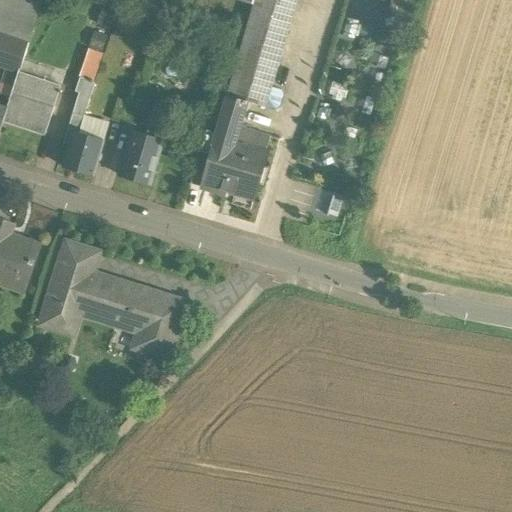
[(104,0),(78,77),(88,81),(89,79),(90,80),(117,0),(104,0)]
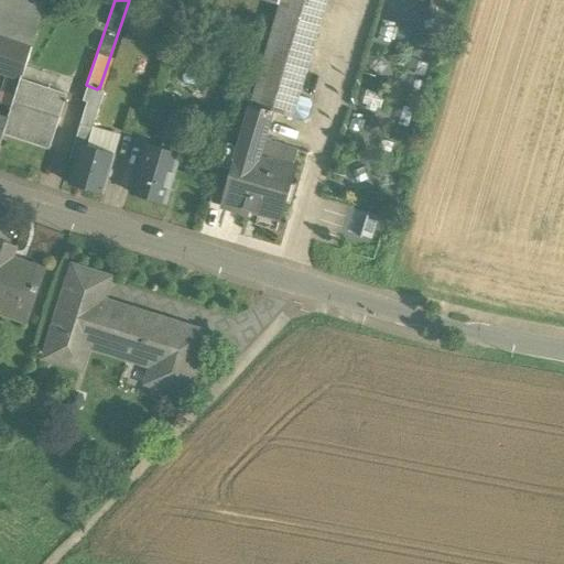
[(327,0),(280,0),(279,6),(277,13),(317,26),(320,26),(327,0)]
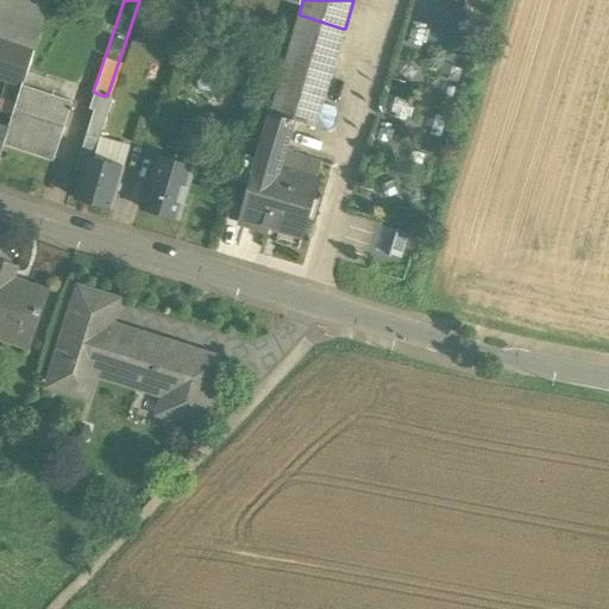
[(299,14),(269,115),(270,115),(292,121),(313,129),(314,126),(320,107),(343,29),(299,14)]
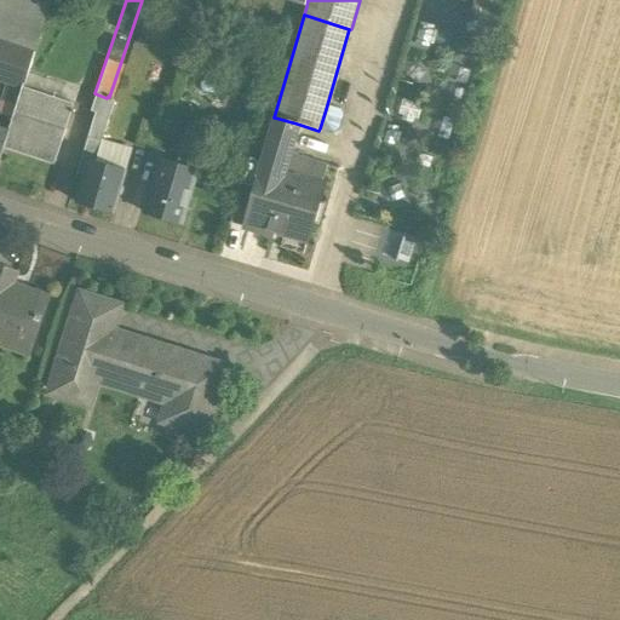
[(34,52),(0,39),(0,78),(22,86),(34,52)]
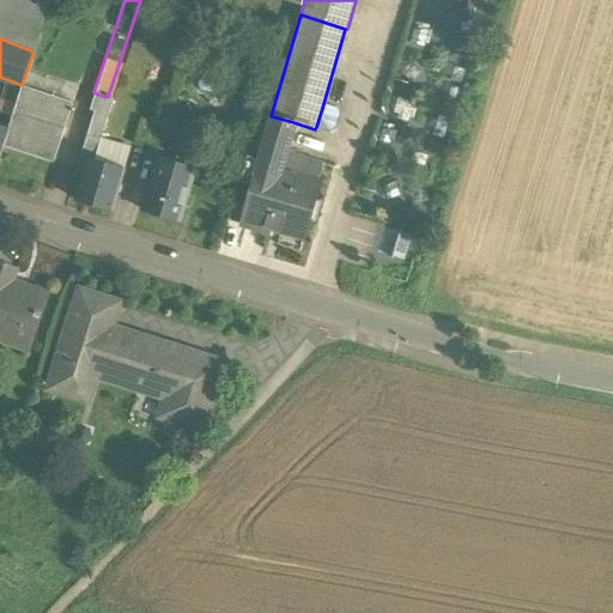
[(71,102),(19,86),(7,129),(1,146),(52,162),(71,102)]
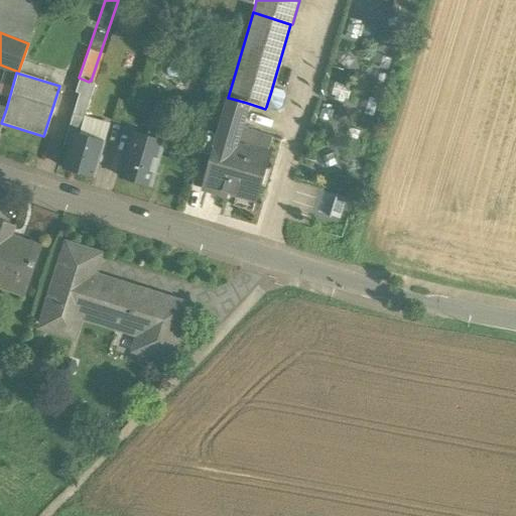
[(89,82),(79,78),(74,93),(78,94),(71,114),(73,115),(83,117),(94,83),(91,83),(92,81),(91,81),(90,80),(89,82)]
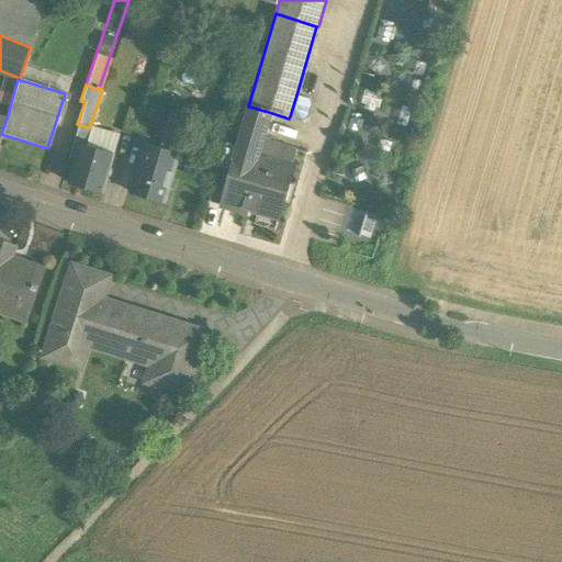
[(304,101),(295,99),(290,116),(299,117),(304,101)]
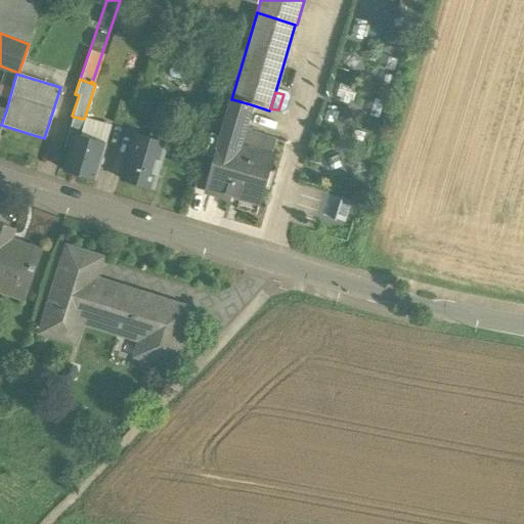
[(251,104),(232,99),(228,112),(247,117),(251,104)]
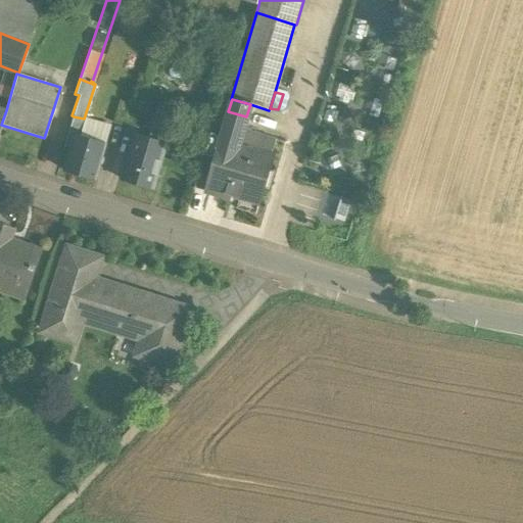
[(246,116),(228,111),(224,125),(242,130),(246,116)]
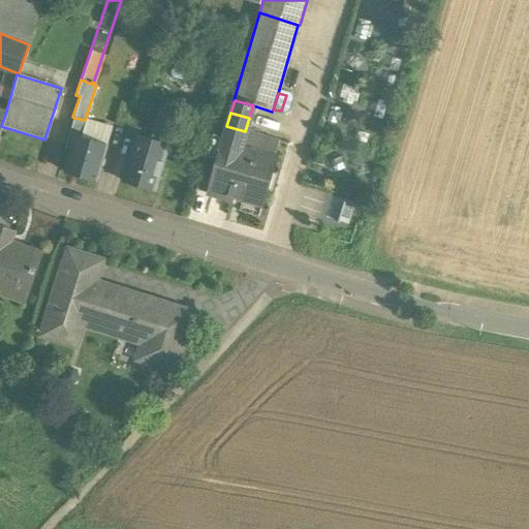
[(85,120),(74,118),(69,135),(74,136),(82,138),(84,132),(82,131),(85,120)]
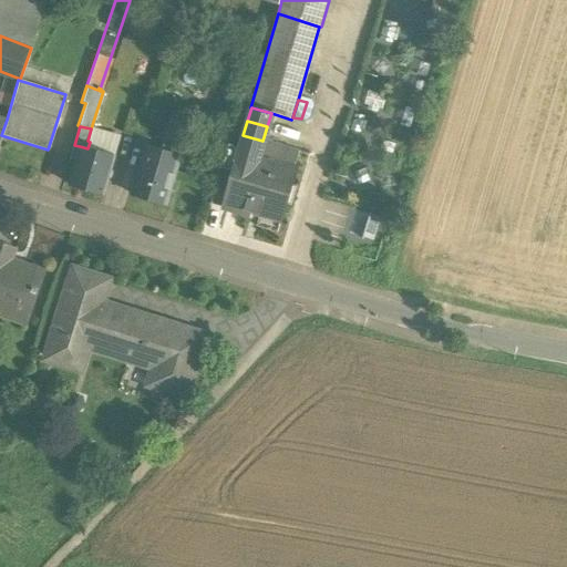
[(119,137),(91,129),(88,141),(90,142),(88,148),(80,146),(68,185),(101,194),(119,137)]
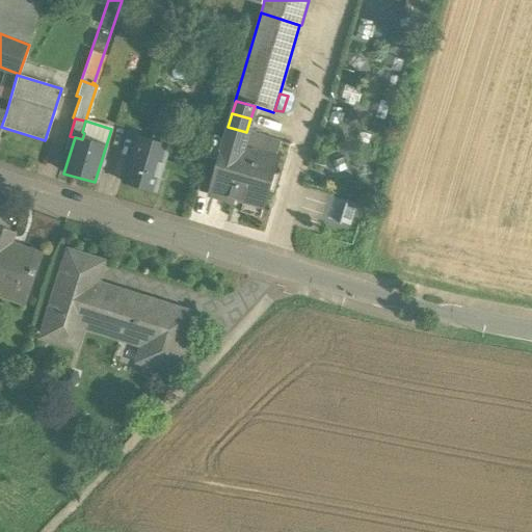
[(246,132),(228,127),(214,171),(207,194),(232,202),(237,187),(265,196),(277,155),(274,154),(277,142),(246,132)]
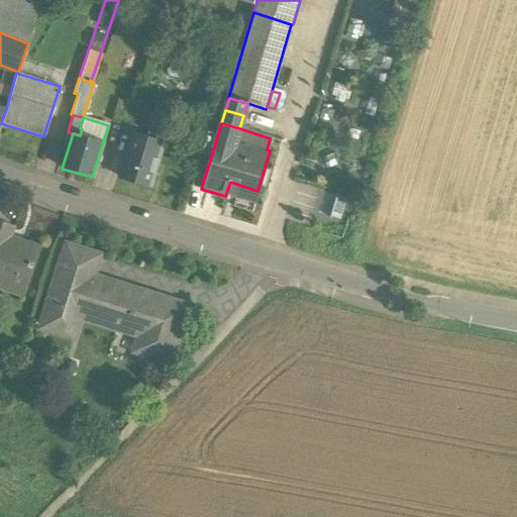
[(163,141),(131,132),(119,177),(149,186),(163,141)]
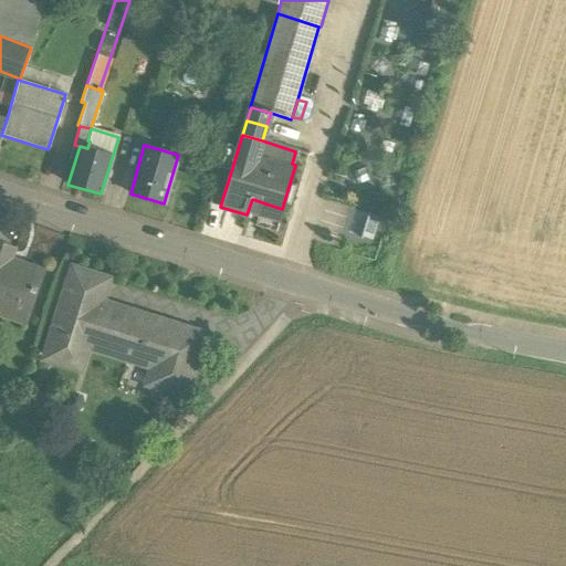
[(228,182),(217,179),(209,203),(220,207),(228,182)]
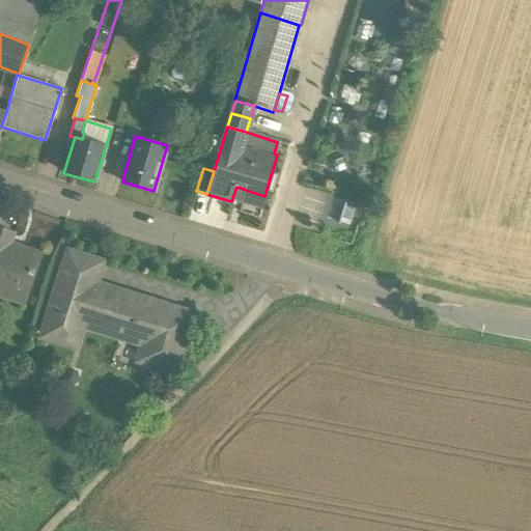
[(40,254),(11,244),(15,234),(0,228),(0,294),(24,302),(40,254)]
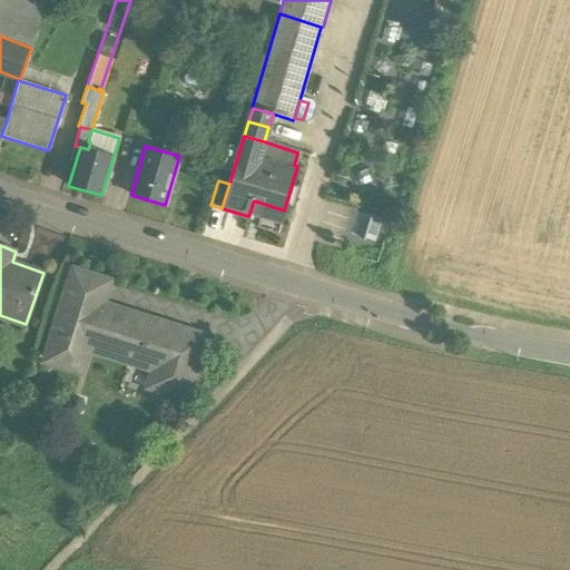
[(111,279),(75,268),(66,301),(100,312),(102,304),(104,304),(111,279)]
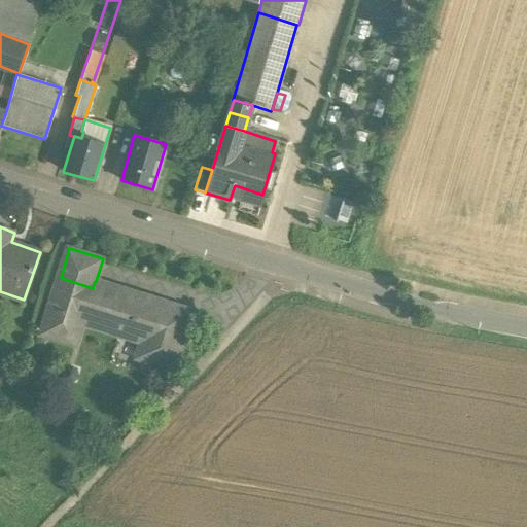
[(93,288),(61,278),(43,335),(76,345),(82,323),(81,323),(93,288)]
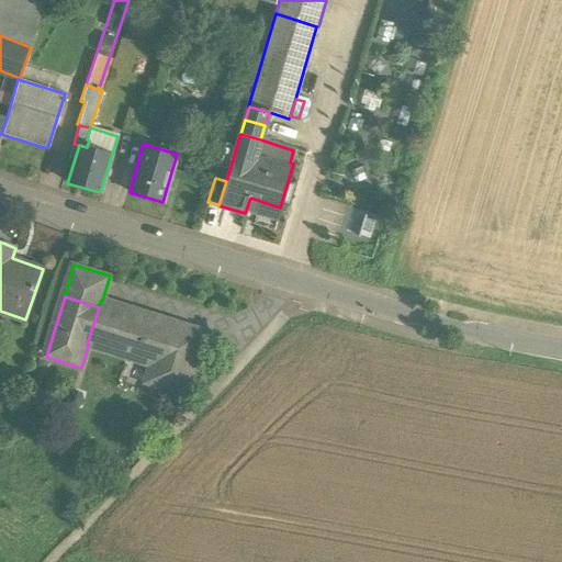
[(102,300),(101,300),(99,307),(87,345),(88,345),(173,371),(169,389),(184,393),(202,340),(167,329),(169,321),(102,300)]
